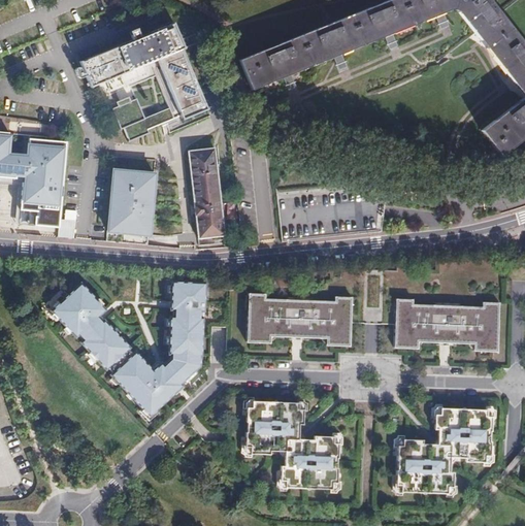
[(389,0),(238,59),(252,89),(456,8),(516,78),(524,89),(524,98),(485,130),(503,155),(524,137),(524,37),(492,0),(389,0)]
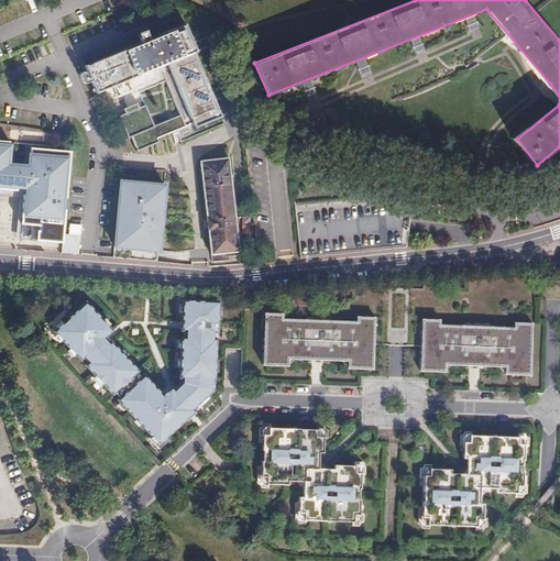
[(185,26),(151,40),(147,32),(140,34),(143,43),(87,65),(98,92),(105,89),(117,118),(120,117),(129,138),(132,136),(139,151),(160,142),(158,139),(194,124),(195,128),(220,118),(194,53),(196,52),(185,26)]
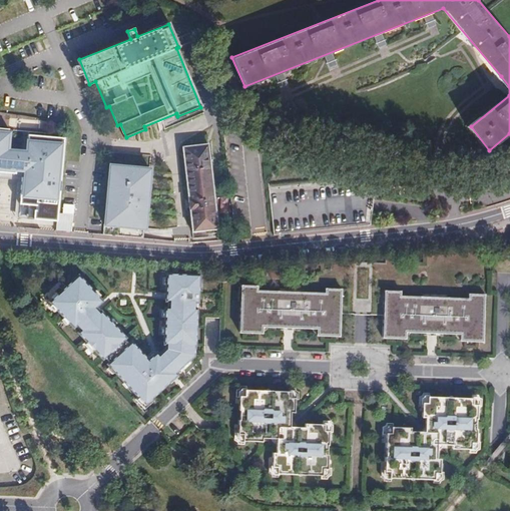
[(0,172),(24,175),(21,211),(36,212),(35,217),(59,220),(66,136),(30,133),(28,150),(9,148),(10,127),(0,126),(0,172)]
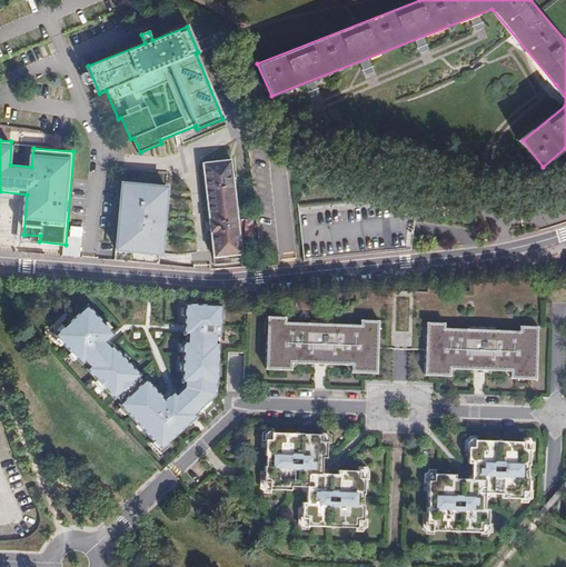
[(232,157),(204,160),(216,258),(245,255),(232,157)]
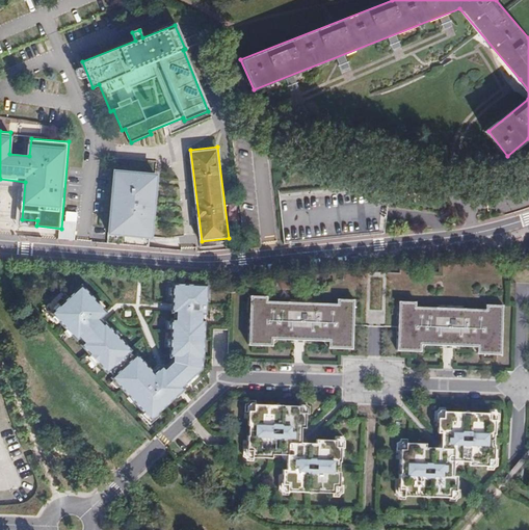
[(111,234),(152,237),(158,176),(116,171),(111,234)]
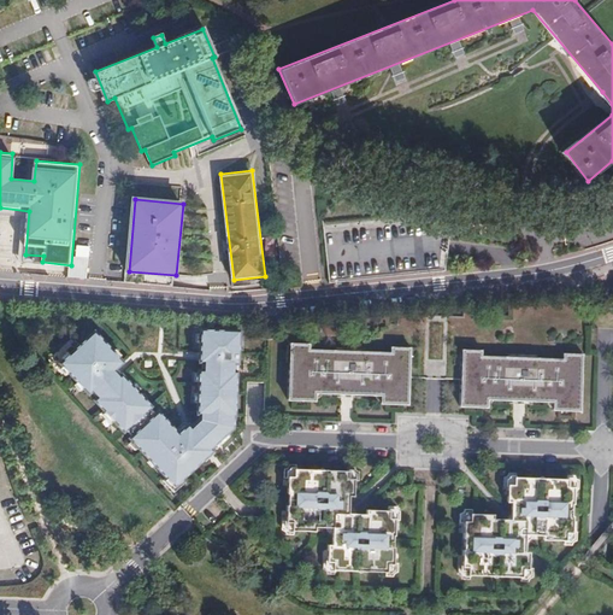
[(128,434),(129,435),(137,444),(147,456),(153,461),(164,473),(168,476),(172,482),(182,474),(211,446),(208,445),(212,441),(227,428),(231,423),(231,411),(234,411),(235,369),(233,369),(233,361),(236,362),(236,361),(237,329),(200,328),(200,333),(199,341),(199,359),(202,361),(201,368),(198,368),(198,370),(198,379),(198,391),(198,399),(196,410),(198,410),(198,415),(189,423),(187,421),(180,426),(174,426),(158,409),(157,408),(153,410),(148,404),(151,402),(121,369),(118,370),(113,364),(116,361),(122,356),(118,351),(111,345),(92,324),(66,347),(60,353),(57,357),(59,361),(66,367),(75,376),(81,384),(86,388),(89,386),(94,392),(92,394),(101,405),(112,417),(122,428),(123,427),(129,433),(128,434)]
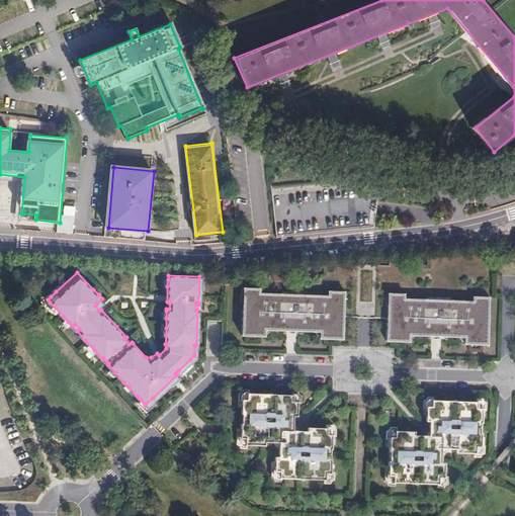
[(507,274),(500,274),(499,292),(507,292),(507,274)]
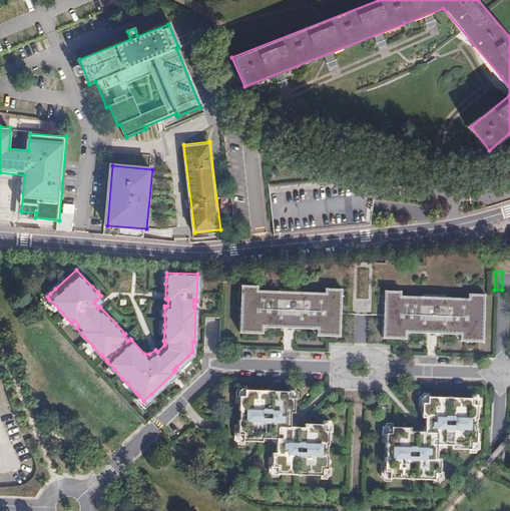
[(304,292),(281,291),(259,290),(259,285),(241,284),(241,287),(241,301),(239,332),(263,333),(263,331),(264,326),(269,326),(281,326),(299,327),(312,328),(318,328),(317,333),(317,335),(341,336),(342,305),(342,290),(342,288),(326,288),(326,293),(304,292)]
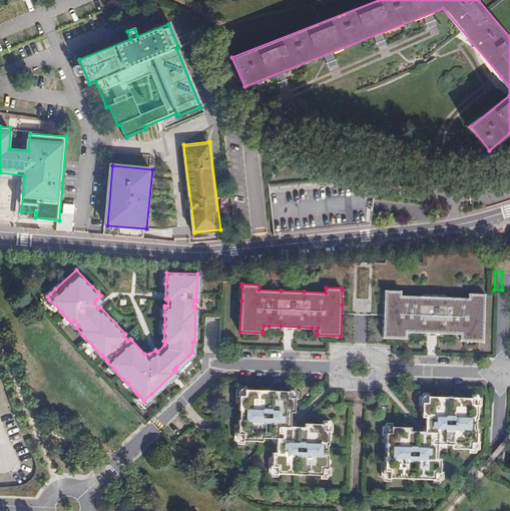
[(386,290),(386,292),(385,306),(384,338),(407,338),(407,337),(407,332),(413,332),(425,332),(444,333),(457,333),(462,333),(462,339),(462,340),(486,341),(487,310),(487,296),(487,294),(470,293),(470,298),(448,298),(424,297),(402,296),(402,291),(386,290)]
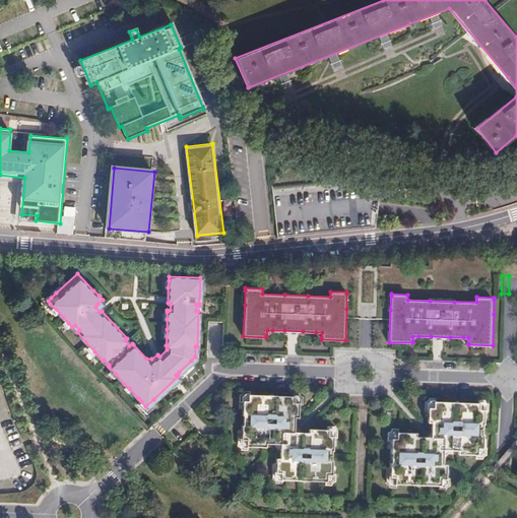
[(94,351),(85,341),(83,344),(91,353),(94,351)]
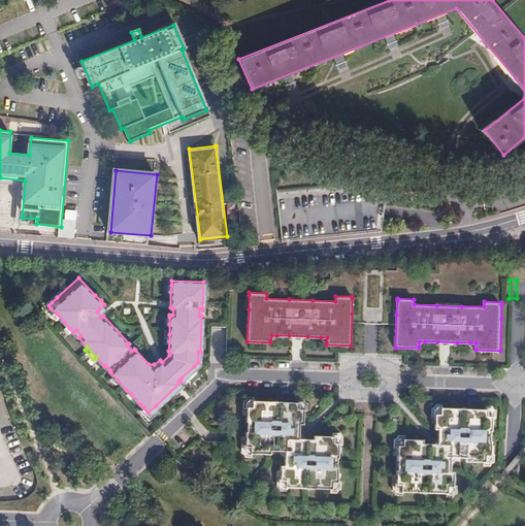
[(194,366),(182,377),(184,381),(196,369),(194,366)]
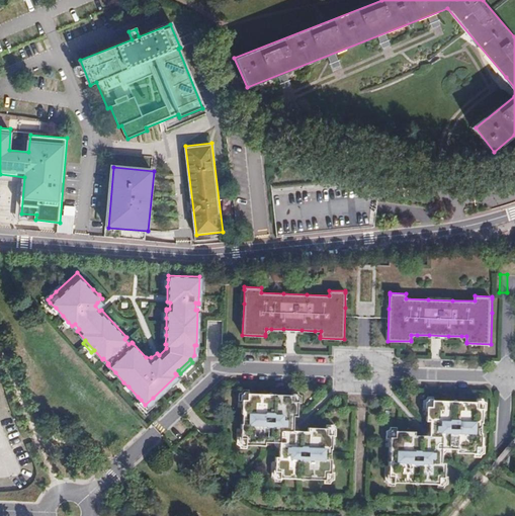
[(115,372),(108,365),(104,368),(111,375),(115,372)]
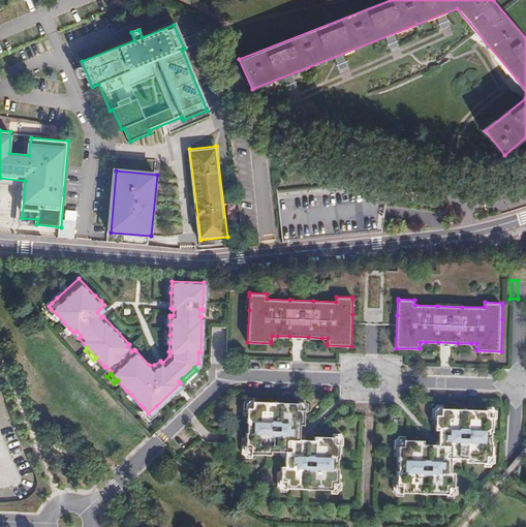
[(243,409),(246,409),(246,407),(251,407),(251,402),(253,402),(253,398),(248,397),(248,398),(248,399),(247,400),(247,401),(246,402),(245,402),(245,403),(244,403),(243,403),(243,409)]
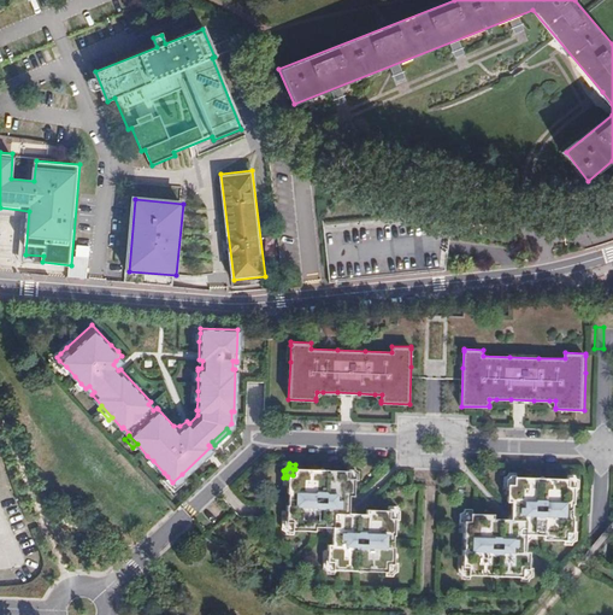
[(346,466),(346,470),(348,470),(347,476),(354,476),(354,480),(358,480),(359,472),(358,472),(357,472),(355,470),(354,470),(353,469),(353,468),(352,467),(352,466),(346,466)]
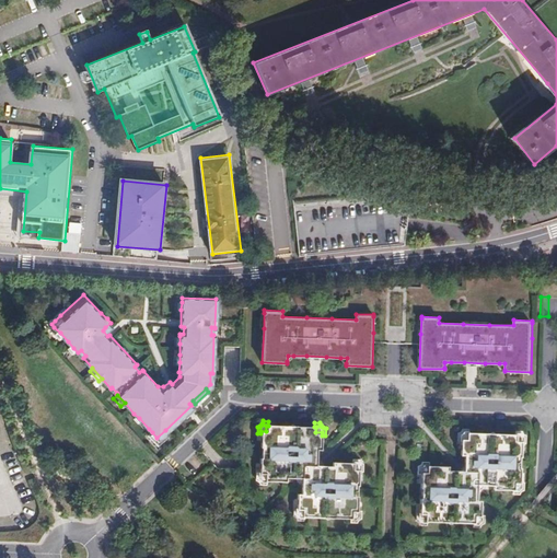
[(259,458),(259,472),(259,474),(265,475),(265,481),(267,481),(287,481),(287,478),(296,478),(302,478),(302,485),(302,495),(298,495),(298,508),(298,510),(303,510),(303,516),(306,516),(324,516),(324,513),(332,513),(332,518),(351,518),(354,518),(354,511),(359,511),(359,509),(359,496),(357,496),(357,485),(360,485),(360,472),(360,469),(355,469),(355,462),(352,462),(334,462),(333,466),(323,466),(316,465),(316,458),(316,449),(322,449),(322,436),(322,432),(315,432),(316,427),(314,427),(296,427),(296,430),(288,430),(288,426),(268,426),(266,426),(266,431),(260,431),(260,433),(260,448),(263,448),(263,458),(259,458)]
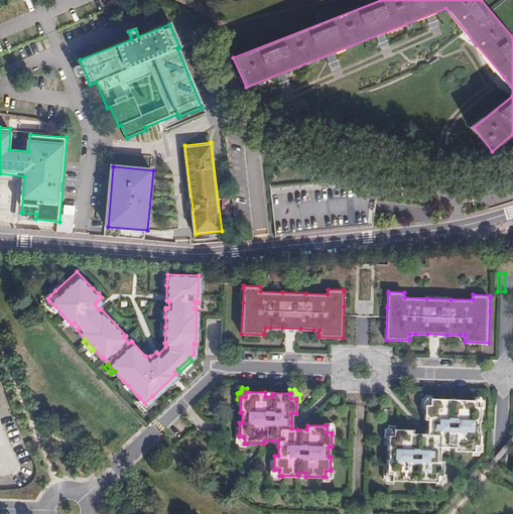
[(430,397),(433,397),(433,393),(427,393),(427,394),(426,395),(426,396),(425,397),(424,397),(423,397),(423,398),(422,398),(422,404),(426,404),(426,403),(430,403),(430,397)]
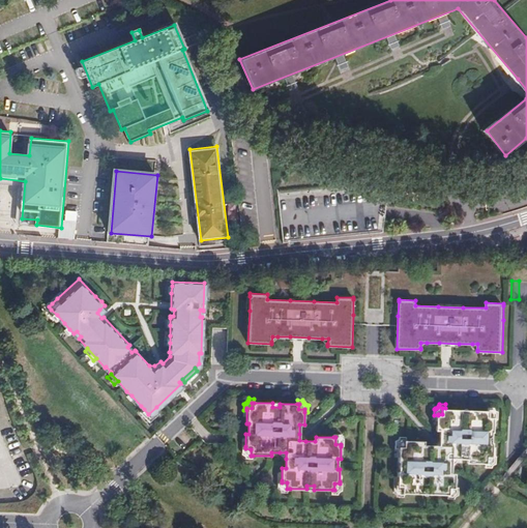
[(487,405),(487,409),(489,409),(489,415),(494,416),(494,417),(497,417),(497,410),(496,410),(495,409),(494,408),(494,407),(493,406),(493,405),(487,405)]
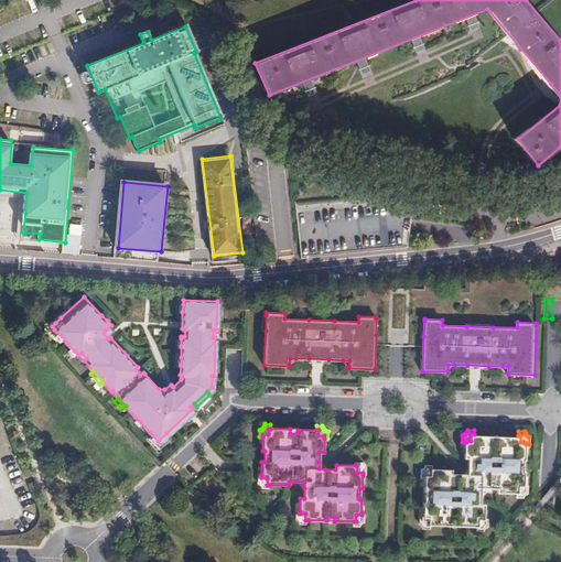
[(153,441),(154,445),(158,449),(171,436),(166,433),(158,441),(153,435),(153,441)]
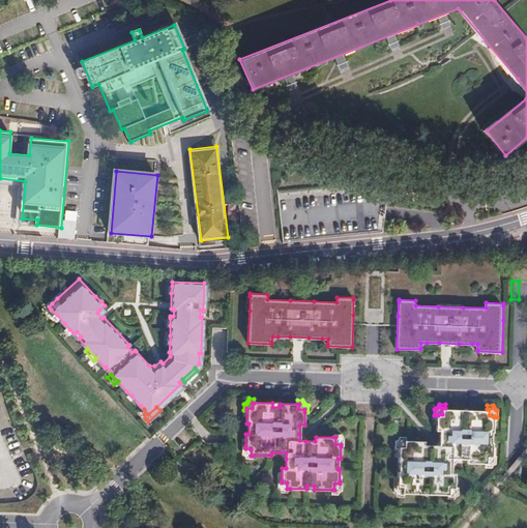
[(489,409),(487,409),(469,409),(469,412),(461,412),(461,409),(445,408),(442,408),(442,414),(438,414),(438,415),(438,430),(441,430),(441,438),(441,444),(434,444),(423,444),(423,440),(406,440),(404,440),(404,446),(399,446),(399,447),(399,461),(401,461),(401,471),(399,471),(398,482),(398,486),(403,486),(403,492),(404,492),(422,493),(422,489),(430,489),(430,493),(446,493),(448,493),(448,487),(455,488),(455,485),(456,472),(451,472),(451,465),(451,459),(458,459),(468,459),(468,462),(486,463),(488,463),(488,457),(493,457),(493,455),(494,442),(492,442),(492,431),(494,431),(494,417),(494,416),(489,415),(489,409)]
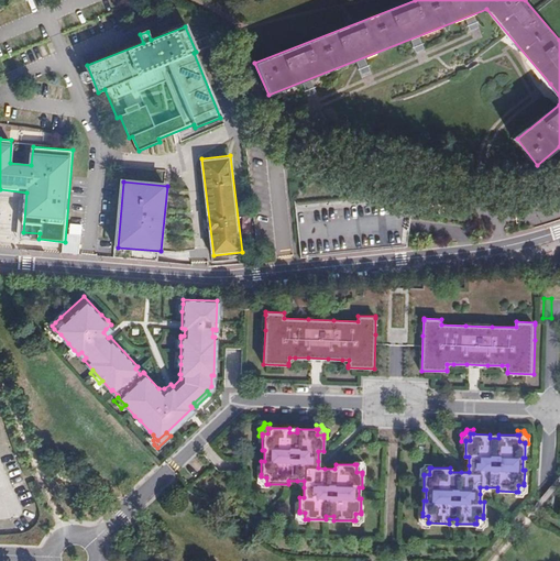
[(354,461),(354,464),(357,464),(357,472),(362,472),(362,474),(366,474),(366,466),(365,466),(364,466),(364,465),(363,465),(362,464),(361,463),(361,462),(361,461),(354,461)]
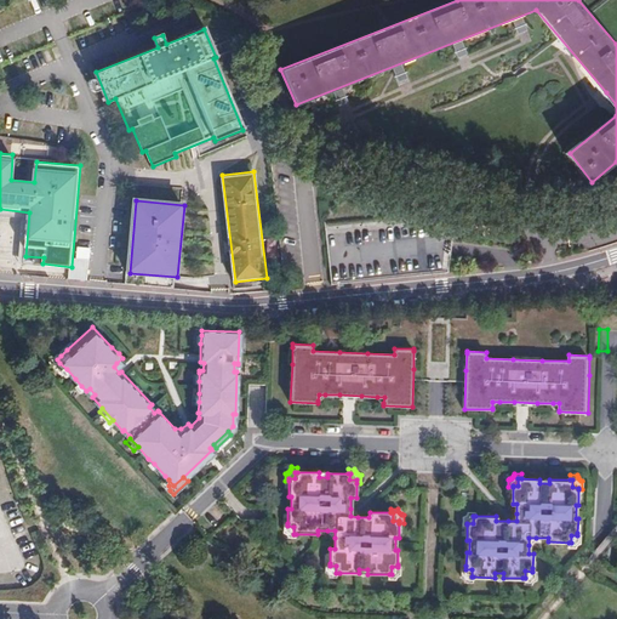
[(462,524),(467,524),(467,523),(473,523),(473,516),(475,516),(475,511),(467,511),(467,512),(466,514),(466,515),(464,515),(463,516),(462,516),(462,524)]
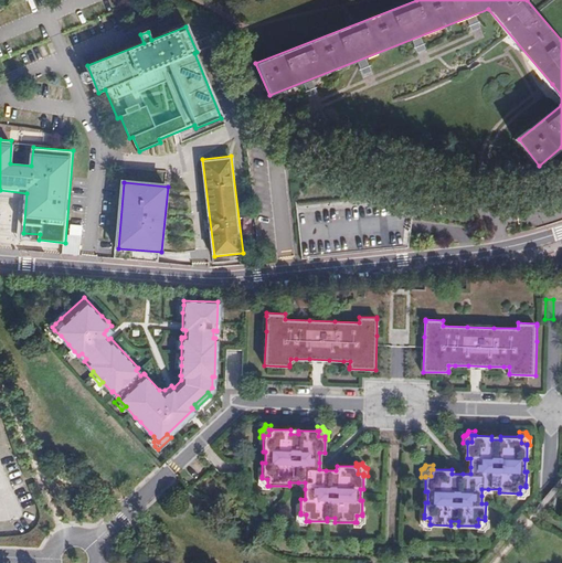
[(262,478),(262,476),(258,476),(258,485),(260,485),(261,485),(261,486),(262,486),(262,487),(263,488),(263,489),(269,489),(269,486),(267,486),(267,479),(262,478)]
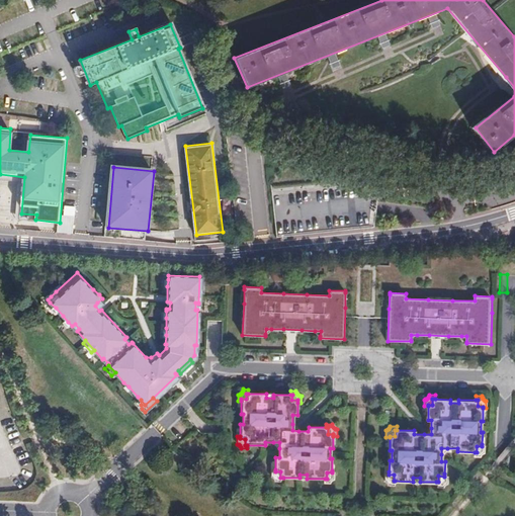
[(485,445),(482,444),(482,446),(477,446),(477,452),(475,452),(475,455),(480,455),(480,454),(481,453),(482,452),(483,452),(484,452),(485,451),(485,445)]
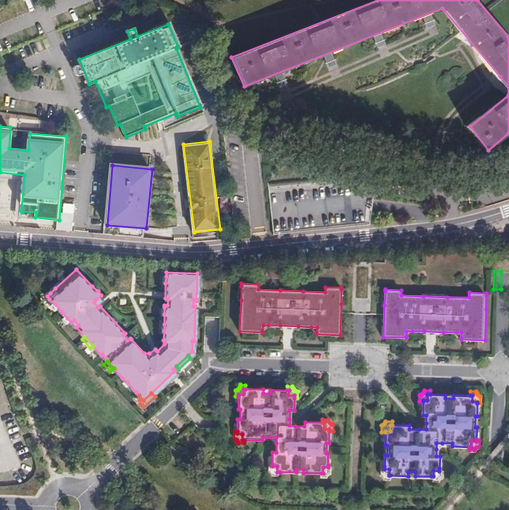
[(279,476),(280,472),(277,472),(277,466),(272,466),(272,464),(269,464),(269,471),(270,471),(271,472),(272,473),(273,473),(273,474),(273,475),(274,476),(279,476)]
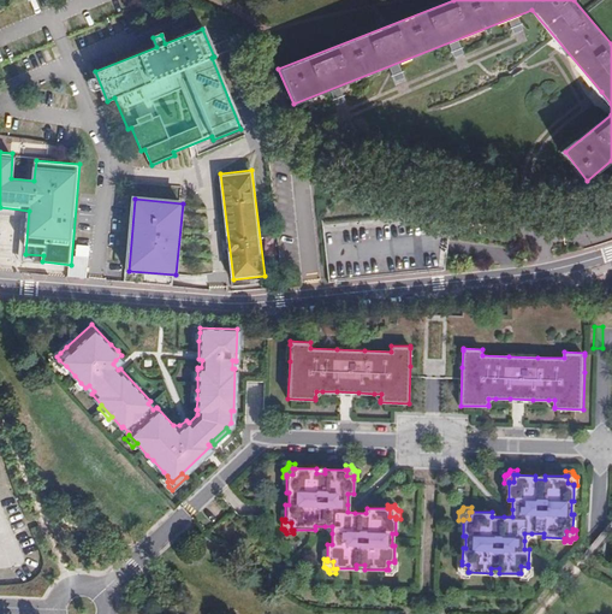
[(399,561),(394,560),(394,562),(388,562),(388,570),(386,570),(386,574),(393,574),(393,573),(393,572),(394,571),(396,570),(397,568),(398,568),(399,568),(399,561)]
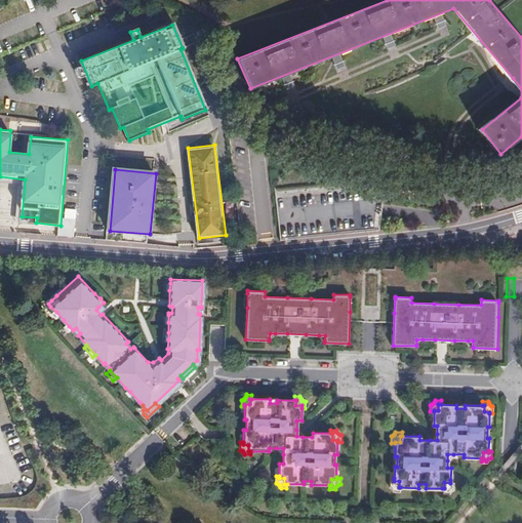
[(400,491),(400,487),(399,487),(399,481),(394,481),(394,478),(390,478),(390,487),(391,487),(392,488),(393,489),(393,490),(394,490),(400,491)]
